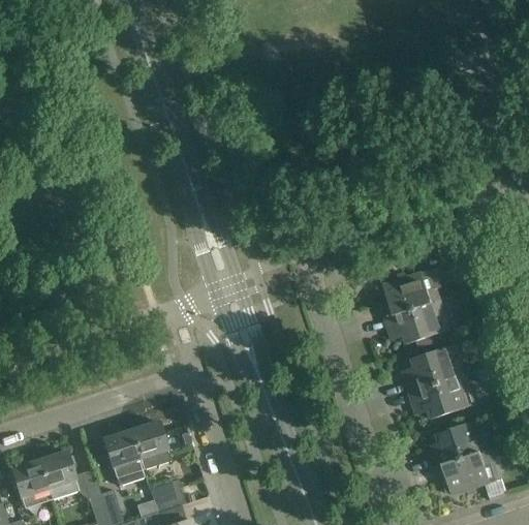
[(442,255),(436,239),(425,243),(431,259),(442,255)]
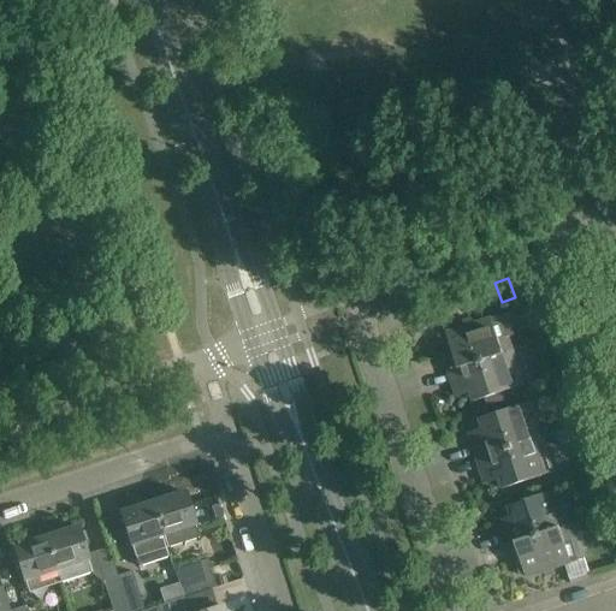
[(509,332),(513,331),(507,312),(492,316),(491,314),(446,328),(448,333),(438,336),(443,351),(448,368),(514,346),(509,332)]
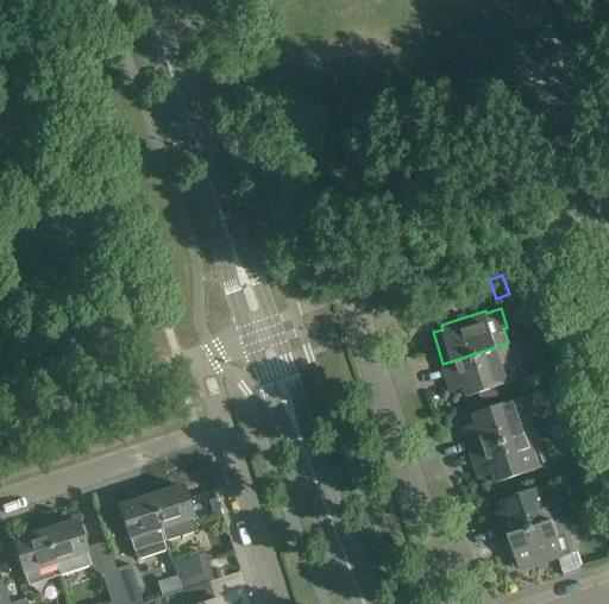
[(519,377),(508,343),(443,364),(450,384),(464,379),(468,392),(479,390),(482,400),(507,391),(503,382),(519,377)]
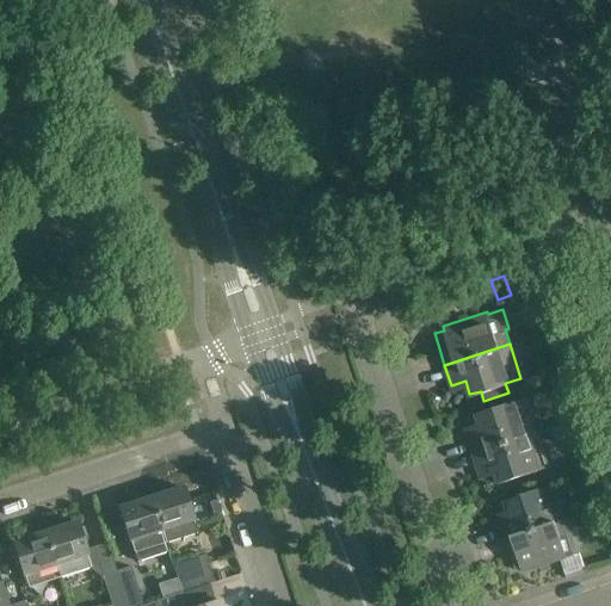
[(466,430),(473,452),(536,431),(531,418),(525,419),(518,397),(475,412),(480,425),(466,430)]
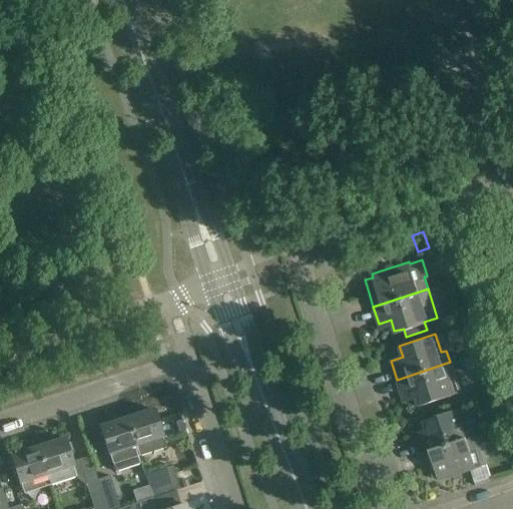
[(454,375),(450,362),(397,380),(403,397),(415,393),(418,404),(455,392),(449,376),(454,375)]
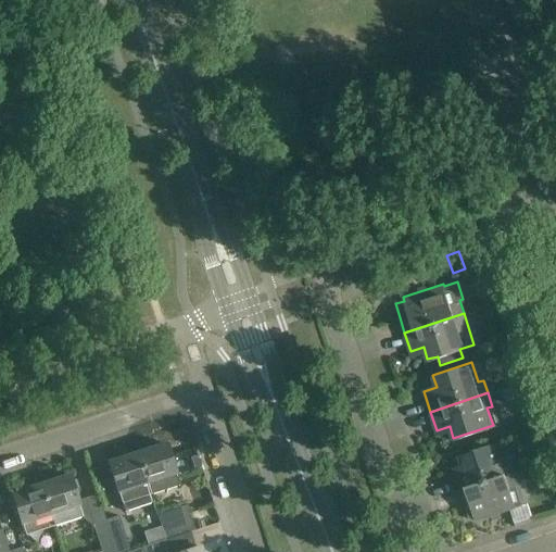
[(137,450),(150,491),(179,481),(175,469),(166,440),(137,450)]
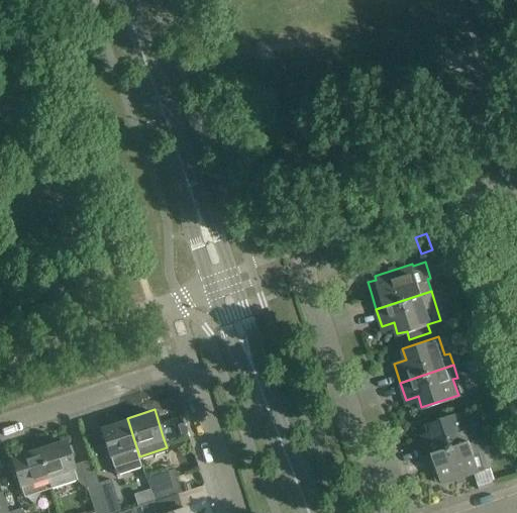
[(424,455),(478,437),(475,426),(469,427),(462,409),(426,421),(429,432),(418,436),(424,455)]
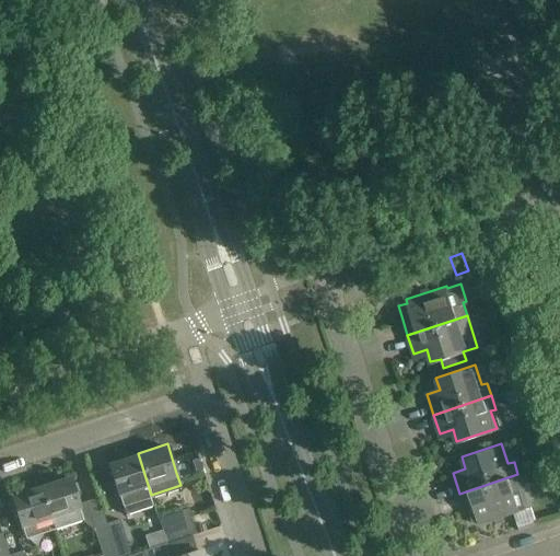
[(153,501),(151,495),(138,453),(108,463),(125,511),(153,501)]
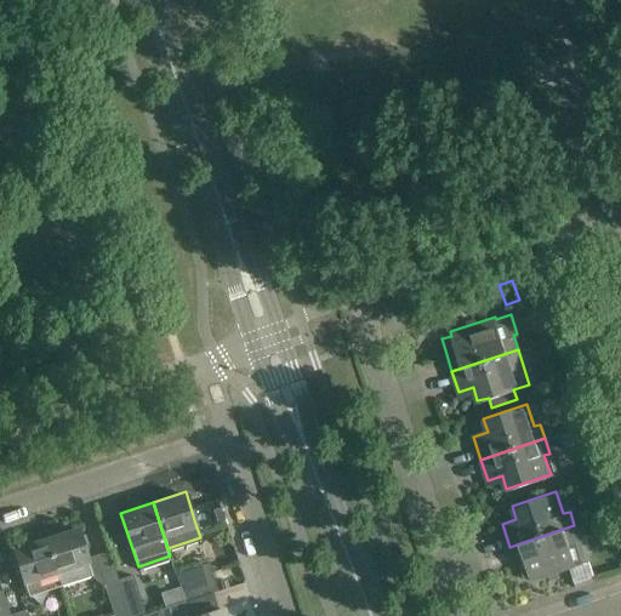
[(607,523),(614,526),(619,525),(615,514),(604,518),(607,523)]
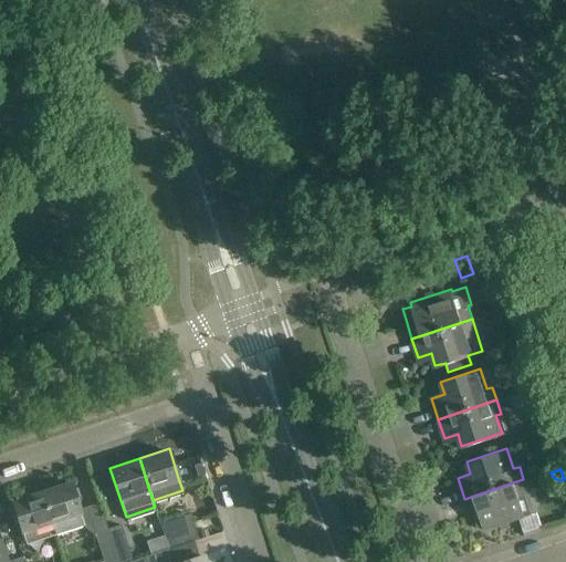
[(527,491),(523,479),(464,499),(469,512),(478,509),(478,511),(473,514),(478,524),(482,524),(483,527),(534,510),(527,491)]
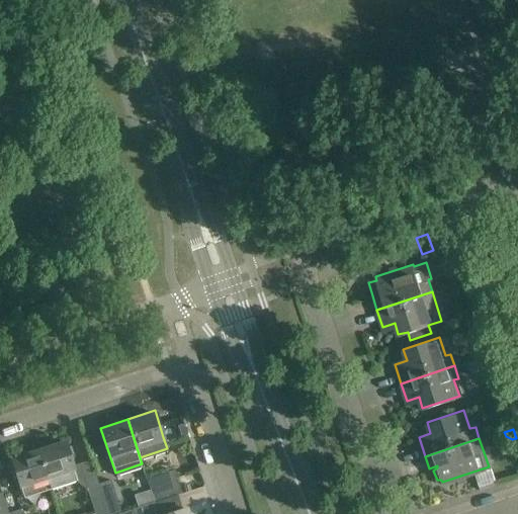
[(37,448),(51,488),(77,479),(73,465),(71,458),(65,439),(37,448)]
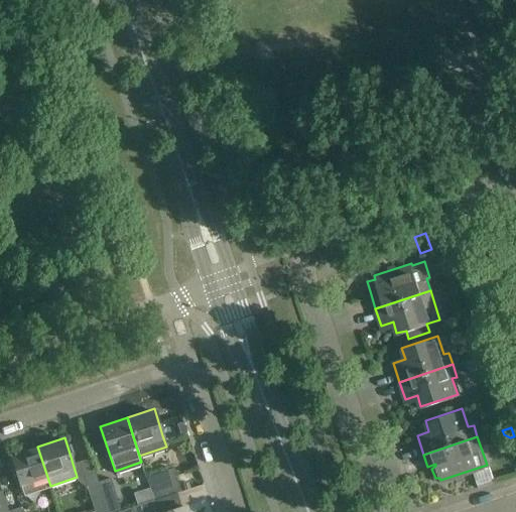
[(23,495),(50,486),(37,446),(10,456),(23,495)]
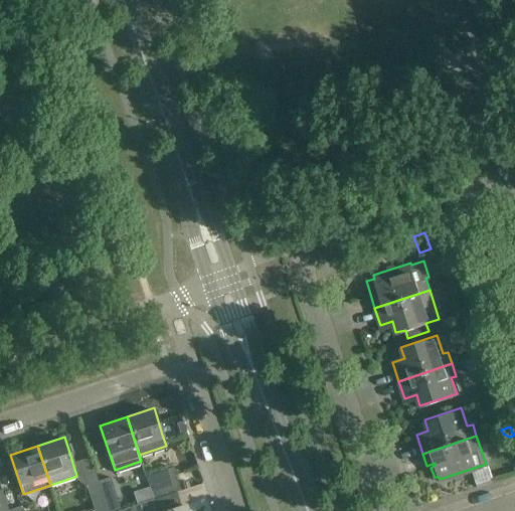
[(180,488),(172,465),(161,468),(165,480),(153,484),(157,496),(180,488)]
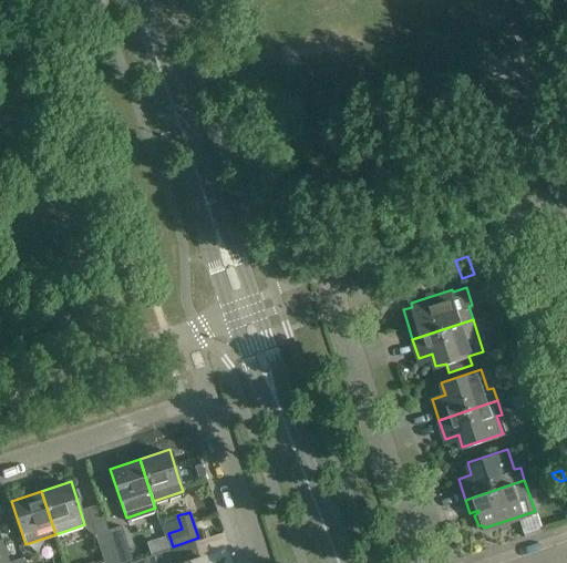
[(109,528),(120,562),(133,559),(122,523),(109,528)]
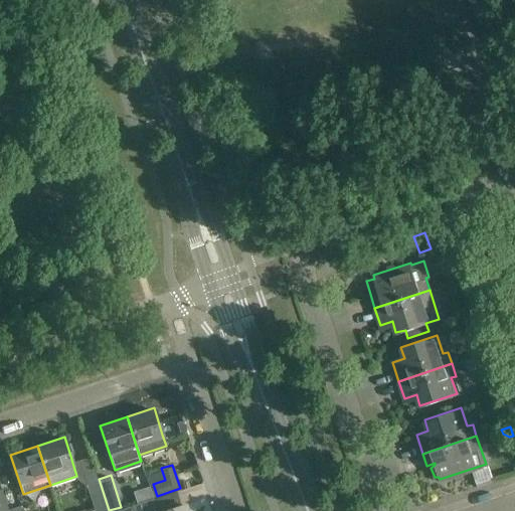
[(109,510),(99,479),(86,483),(93,505),(86,508),(84,506),(68,510),(109,510)]
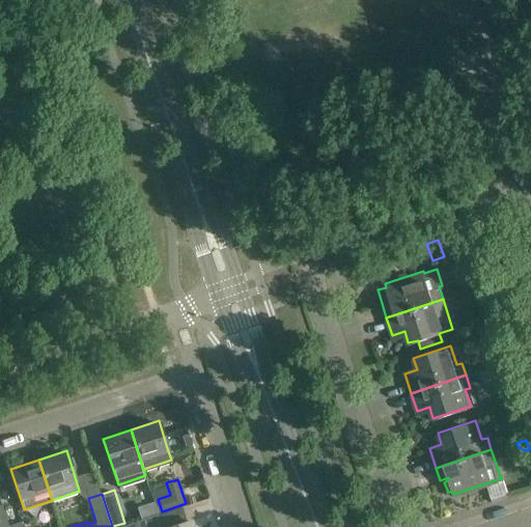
[(9,526),(8,523),(1,502),(0,502),(0,526),(9,526)]
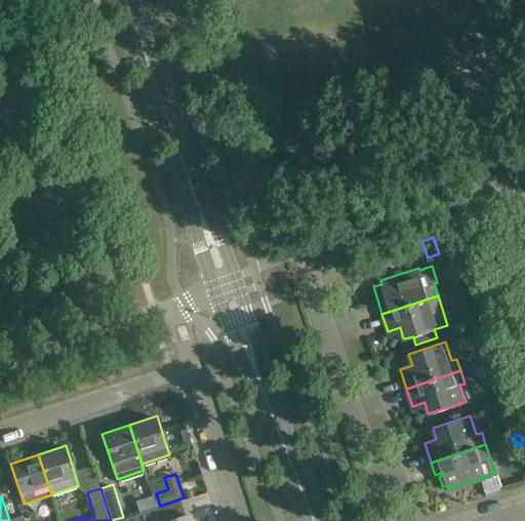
[(123,517),(111,520),(191,520),(189,513),(163,520),(160,520),(156,507),(123,517)]
